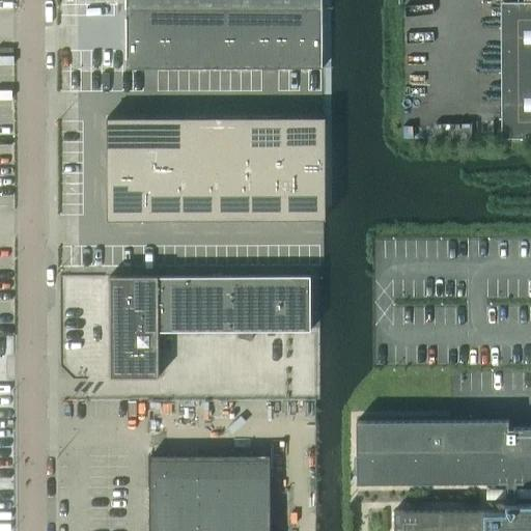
[(323,67),(322,0),(127,0),(127,68),(323,67)]
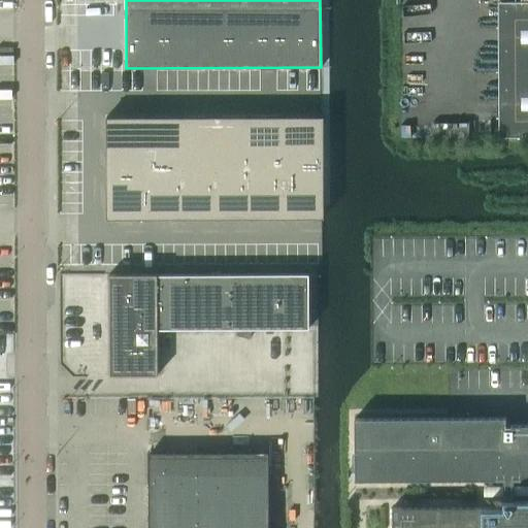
[(527,137),(527,1),(498,2),(498,138),(527,137)]
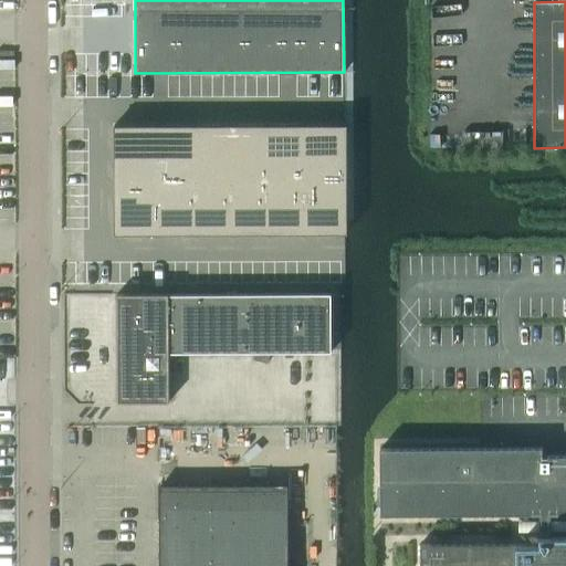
[(346,233),(346,124),(114,125),(115,234),(346,233)]
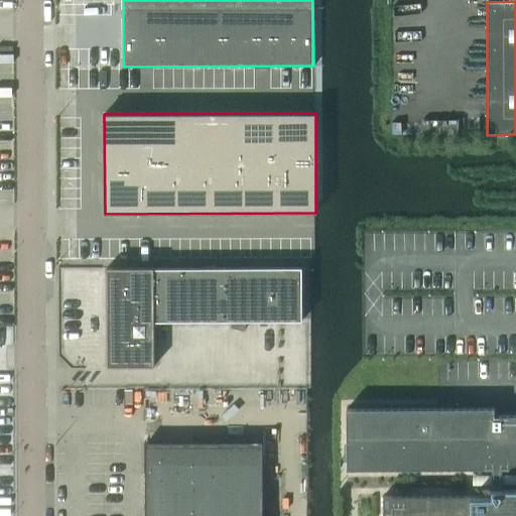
[(154,267),(107,267),(107,366),(154,366),(154,321),(302,321),(302,268),(154,268),(154,267)]
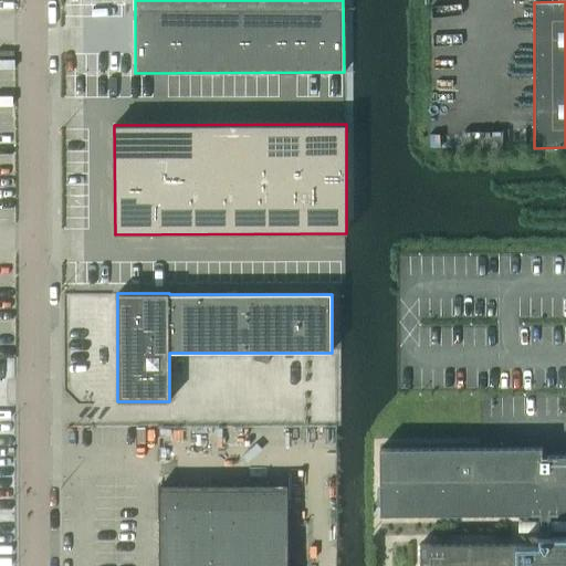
[(551,514),(565,513),(565,456),(542,456),(542,448),(480,448),(379,448),(379,514),(538,514),(538,519),(538,530),(538,543),(419,543),(419,565),(565,565),(565,534),(551,534),(551,514)]
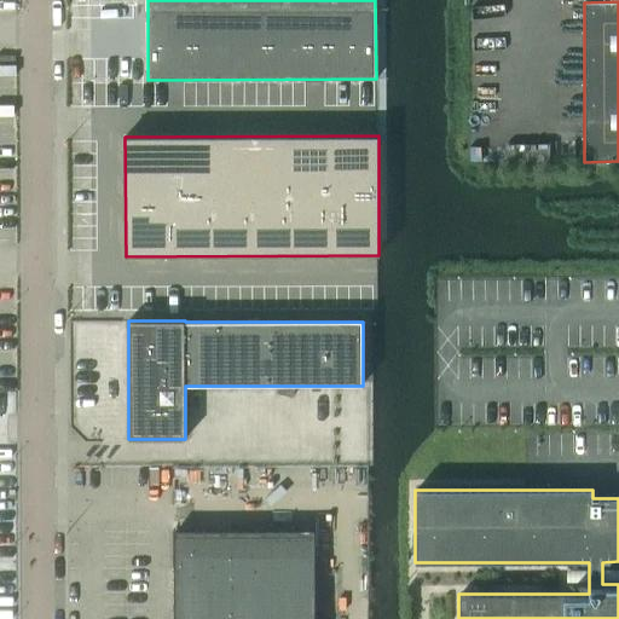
[(314,618),(316,533),(174,534),(173,618),(314,618)]
